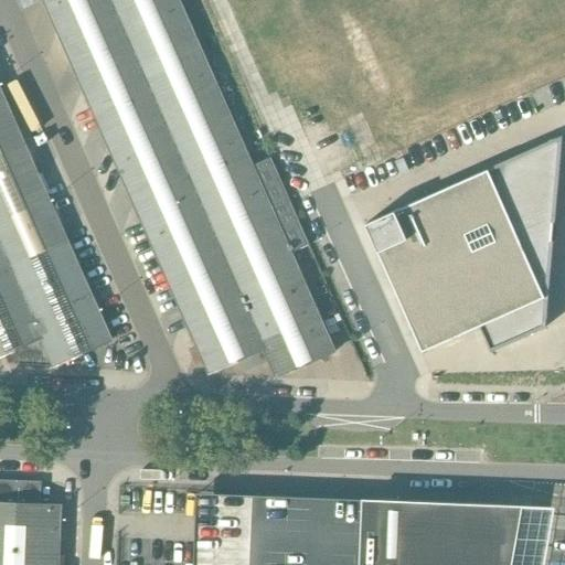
[(42,0),(51,19),(183,316),(209,374),(241,360),(246,371),(269,361),(276,377),(334,352),(290,252),(308,244),(281,187),(269,160),(253,167),(221,95),(230,91),(219,66),(210,71),(187,19),(178,0),(42,0)]
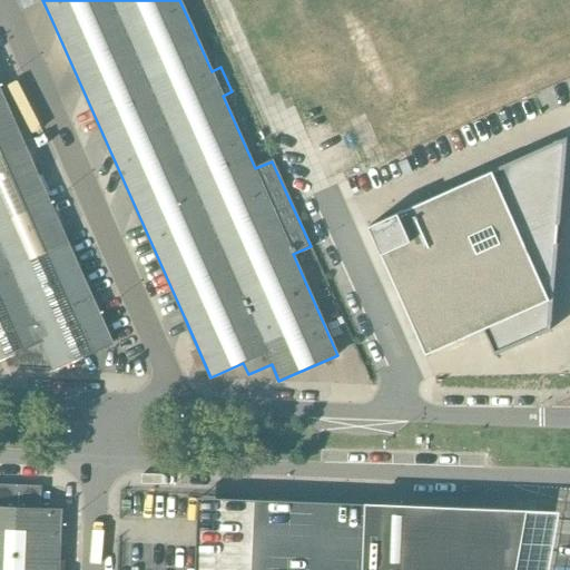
[(0,223),(49,202),(0,89),(0,223)]
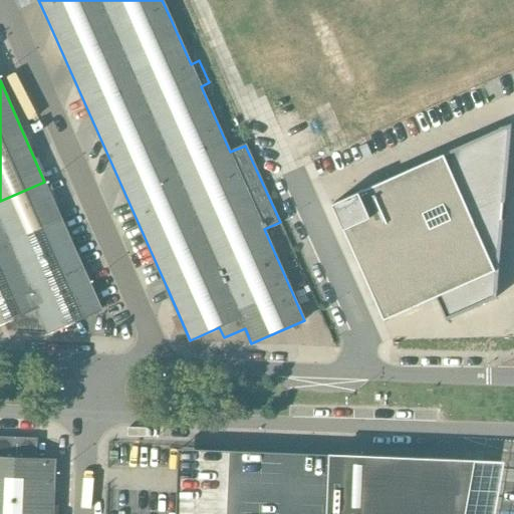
[(331,204),(382,320),(436,296),(446,320),(496,298),(511,122),(331,204)]
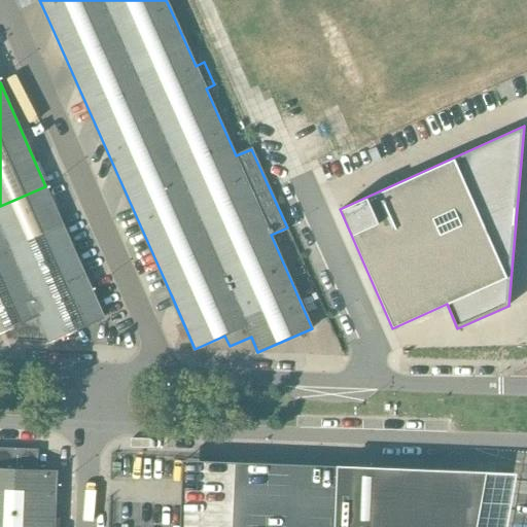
[(0,206),(0,253),(10,249),(64,226),(45,186),(0,206)]
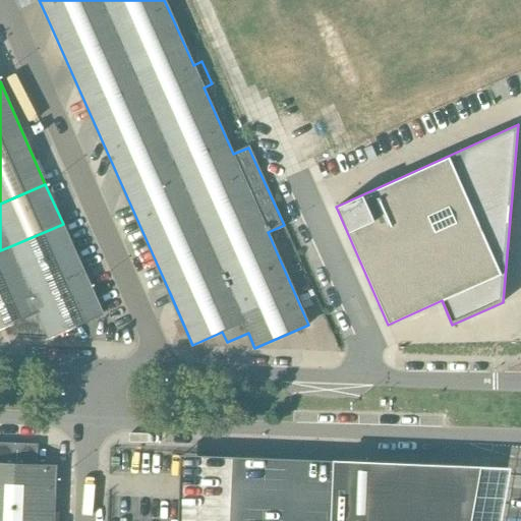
[(10,246),(42,321),(50,337),(51,338),(103,314),(63,224),(10,246)]
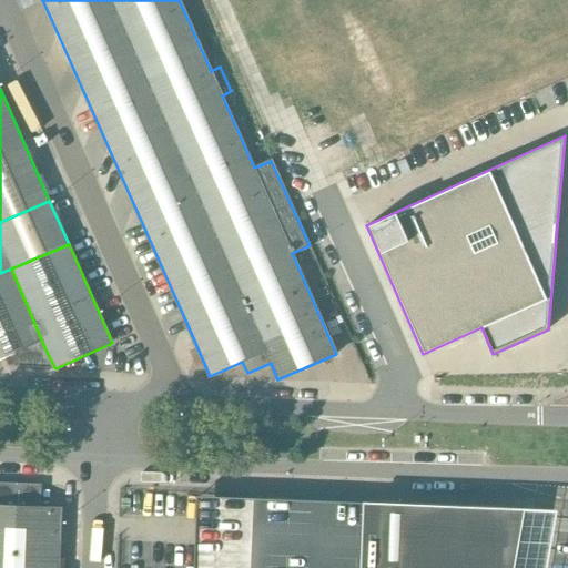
[(0,273),(0,358),(4,356),(9,365),(46,350),(11,269),(0,273)]
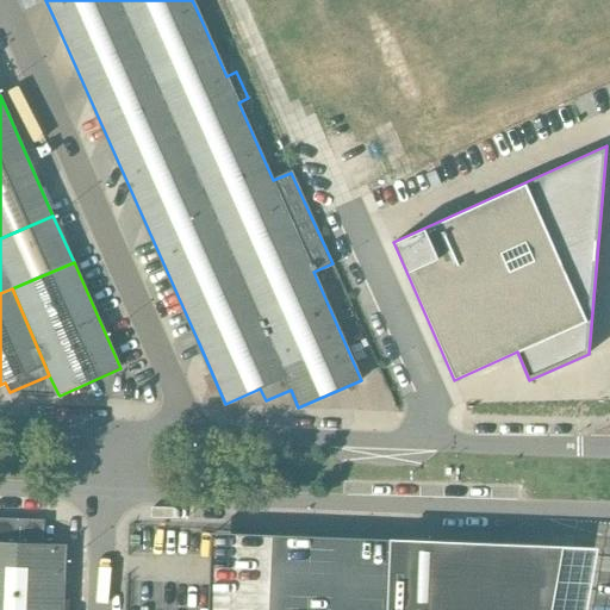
[(49,375),(10,392),(58,394),(49,375)]
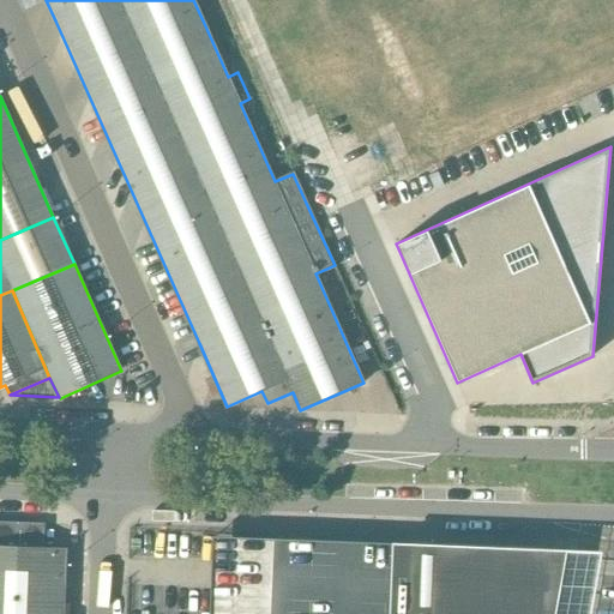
[(0,613),(65,613),(67,549),(43,549),(43,524),(0,522),(0,613)]
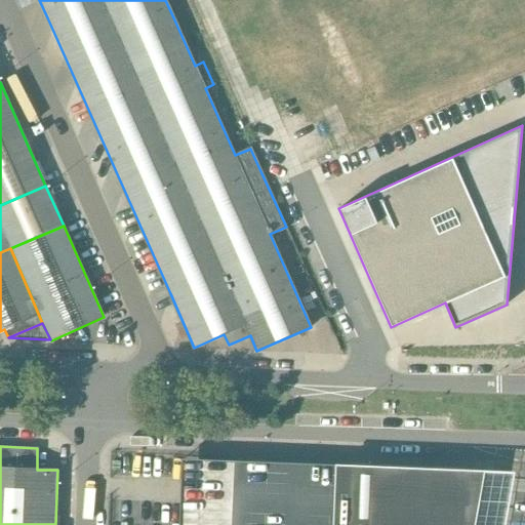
[(465,524),(475,470),(336,465),(265,461),(235,460),(232,524),(465,524)]
